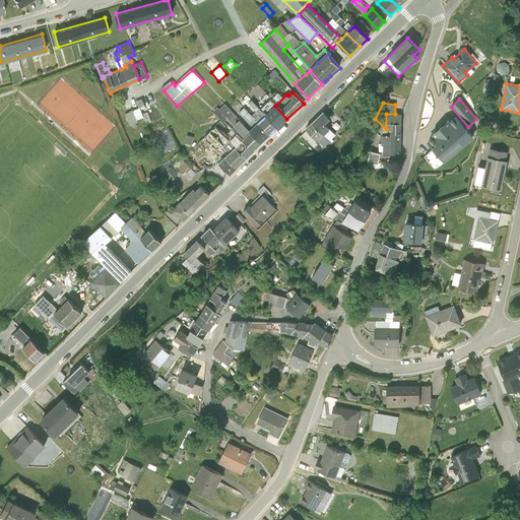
[(234,127),(239,121),(224,106),(218,113),(234,127)]
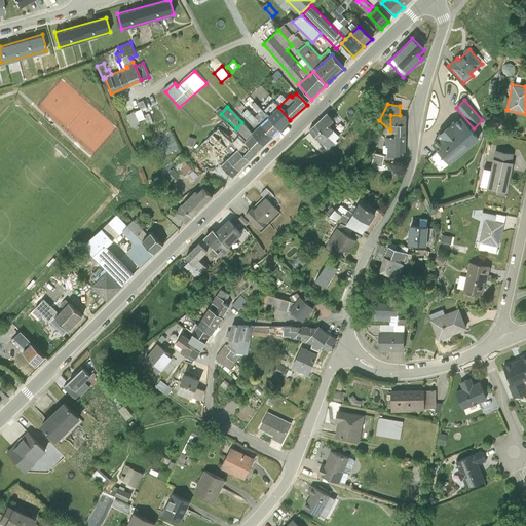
[(278,107),(269,117),(282,129),(290,120),(278,107)]
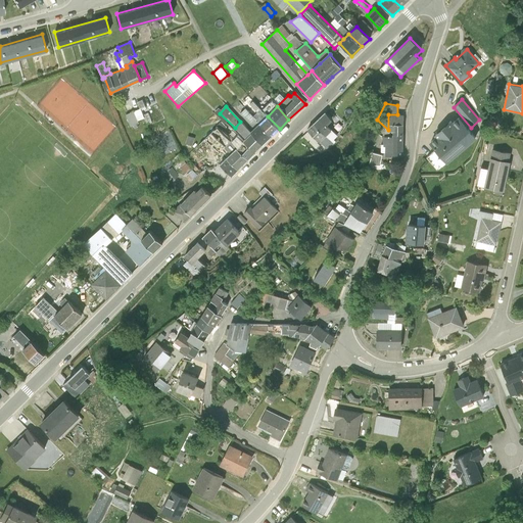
[(160,122),(154,107),(140,112),(143,123),(146,127),(160,122)]
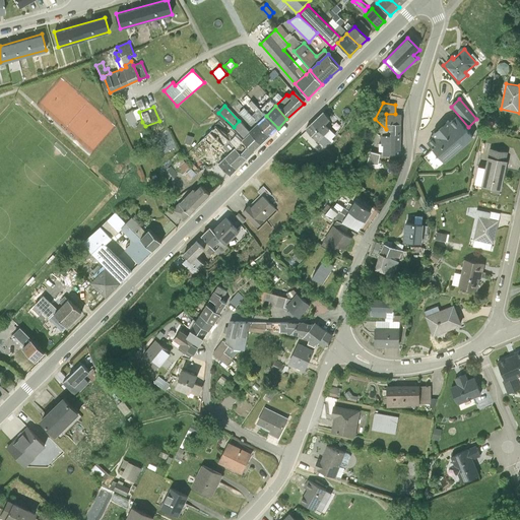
[(139,112),(138,109),(125,114),(129,127),(142,122),(139,112)]
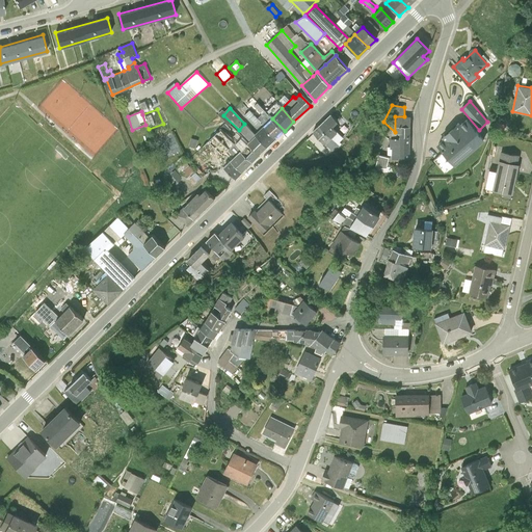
[(330,115),(318,127),(330,139),(338,133),(331,128),(338,123),(330,115)]
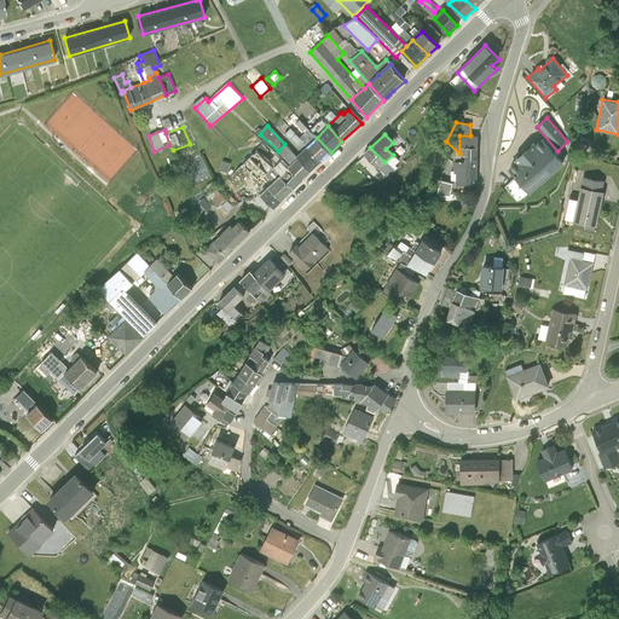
[(476,160),(478,137),(470,136),(460,136),(460,154),(464,155),(464,160),(476,160)]
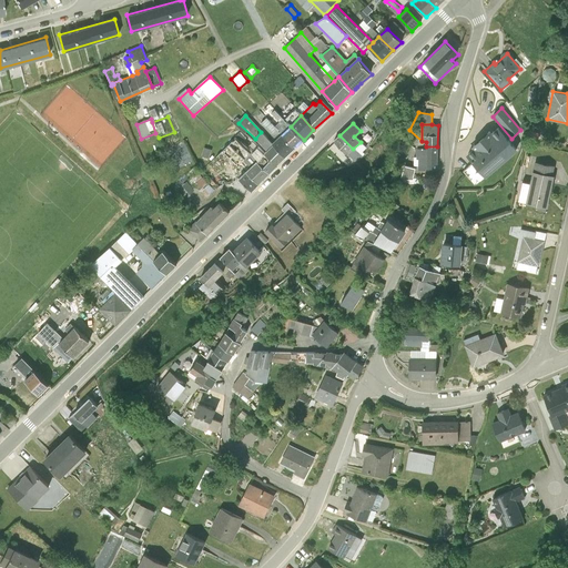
[(282,135),(295,149),(304,140),(291,127),(282,135)]
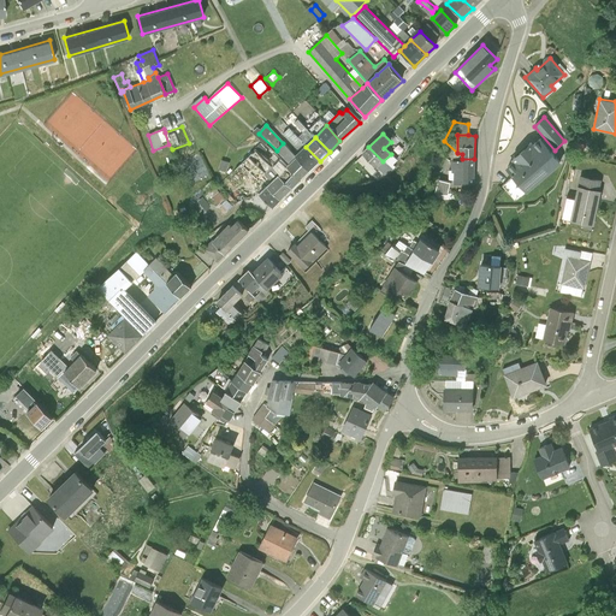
[(561,163),(540,137),(533,143),(532,142),(511,159),(514,161),(505,167),(513,177),(503,185),(515,201),(561,163)]
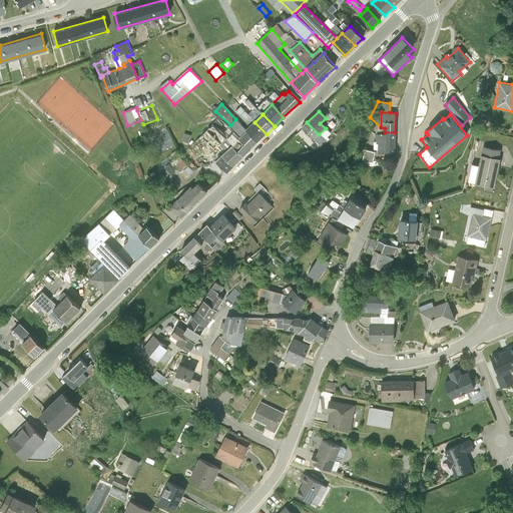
[(241,136),(245,131),(235,119),(230,125),(241,136)]
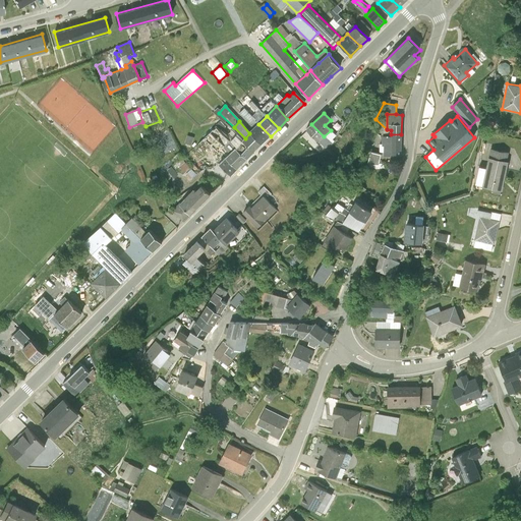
[(347,127),(340,121),(332,128),(339,135),(347,127)]
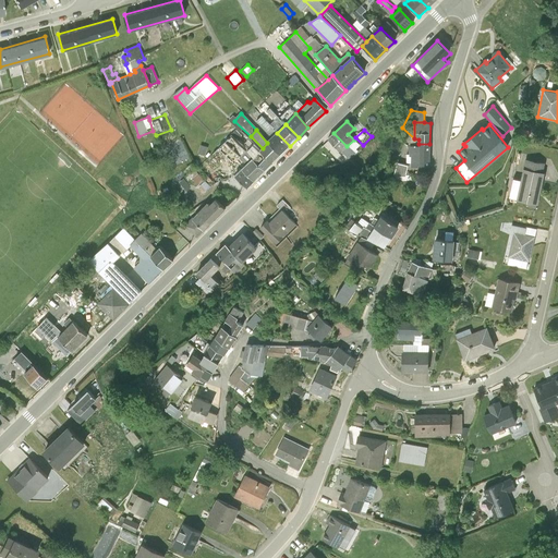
[(277,133),(267,143),(279,156),(290,146),(277,133)]
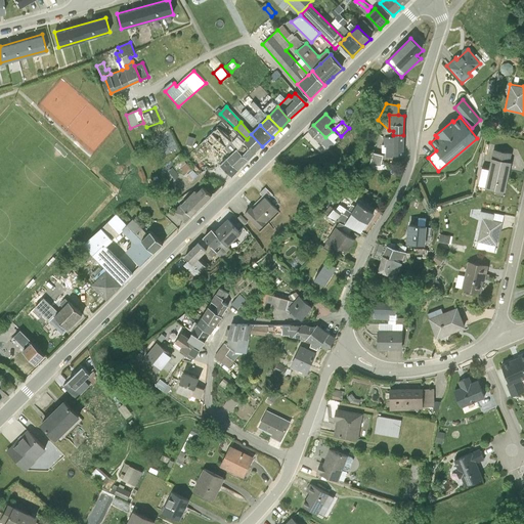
[(325,137),(313,125),(307,131),(320,143),(325,137)]
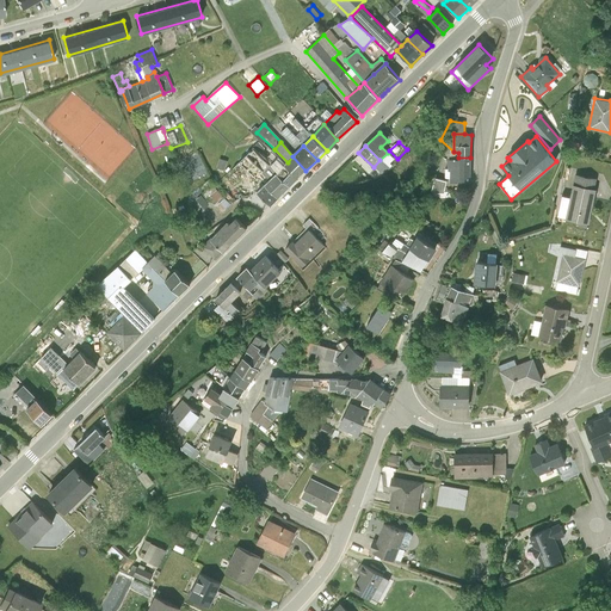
[(284,165),(298,178),(306,171),(292,156),(288,162),(284,165)]
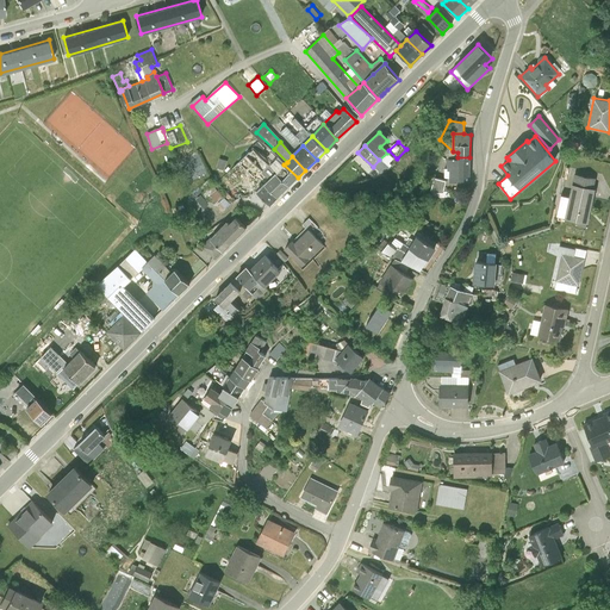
[(470,157),(458,157),(458,160),(447,160),(446,170),(449,170),(449,182),(468,184),(470,157)]
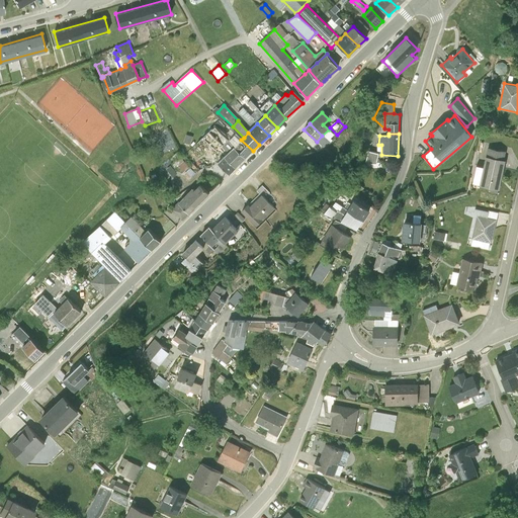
[(233,148),(245,159),(253,151),(241,140),(233,148)]
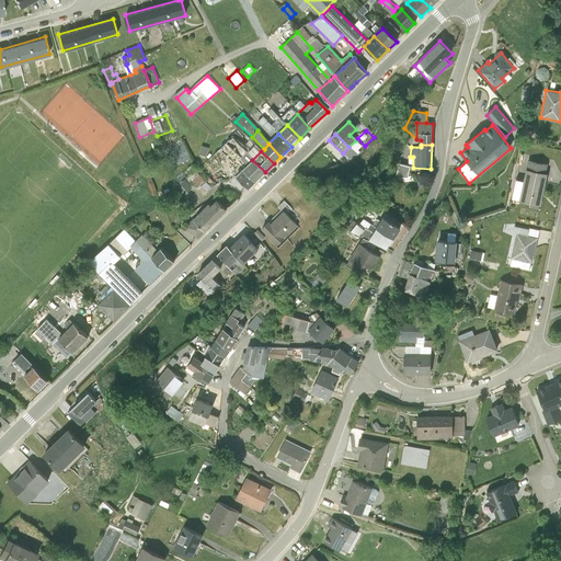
[(549,163),(529,159),(524,181),(521,198),(519,201),(540,205),(549,163)]
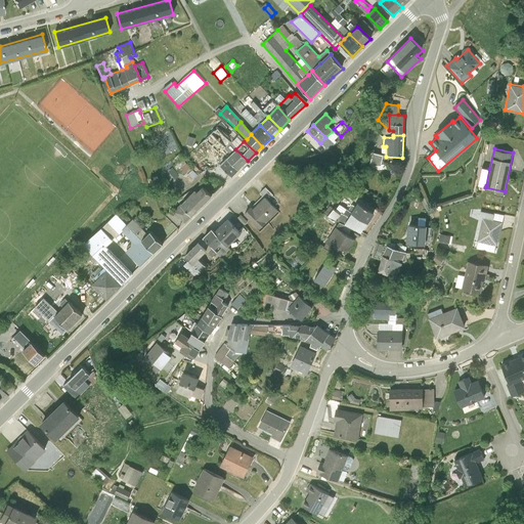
[(227,159),(238,170),(248,161),(235,149),(227,159)]
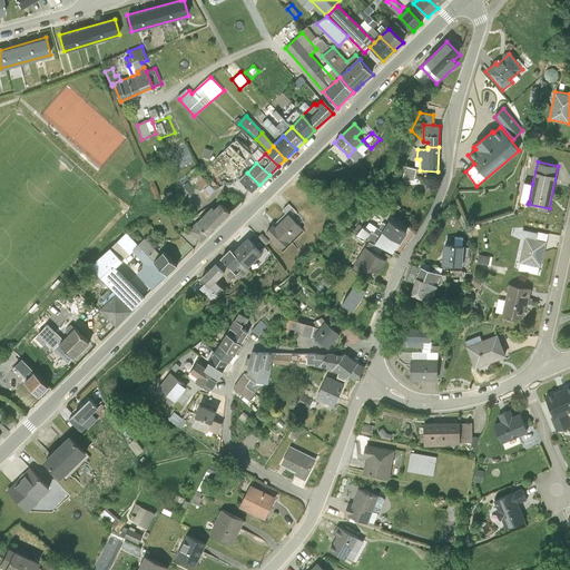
[(409,165),(405,176),(415,179),(419,167),(409,165)]
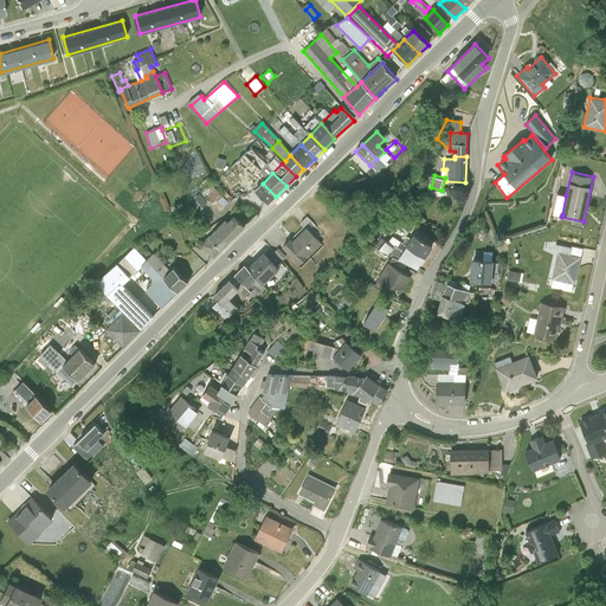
[(255,192),(268,205),(276,197),(263,184),(255,192)]
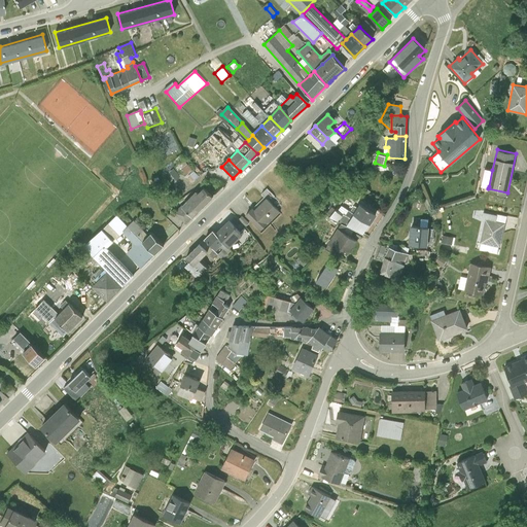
[(489,186),(492,170),(485,168),(482,185),(489,186)]
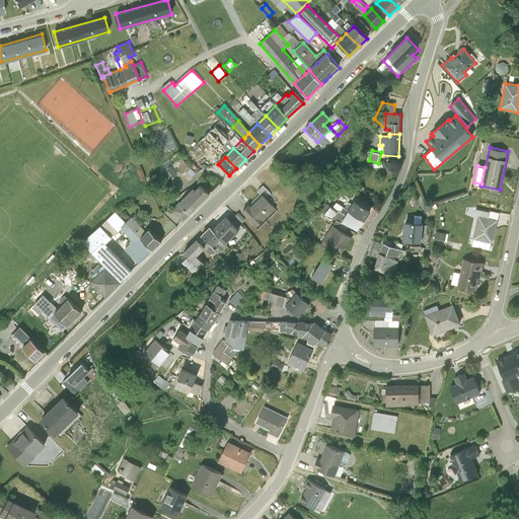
[(178,204),(190,215),(208,196),(198,183),(178,204)]
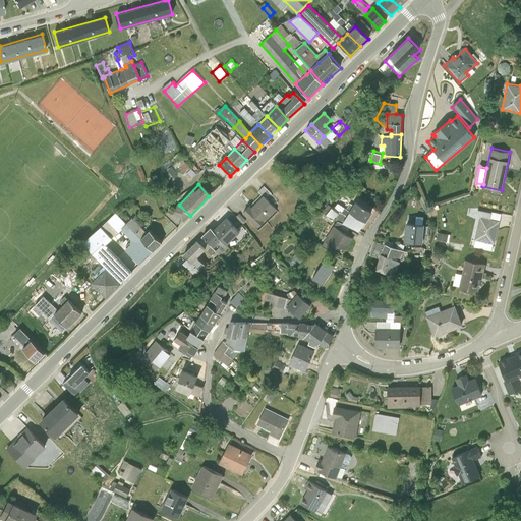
[(276,211),(264,196),(252,207),(250,205),(242,214),(256,229),(276,211)]
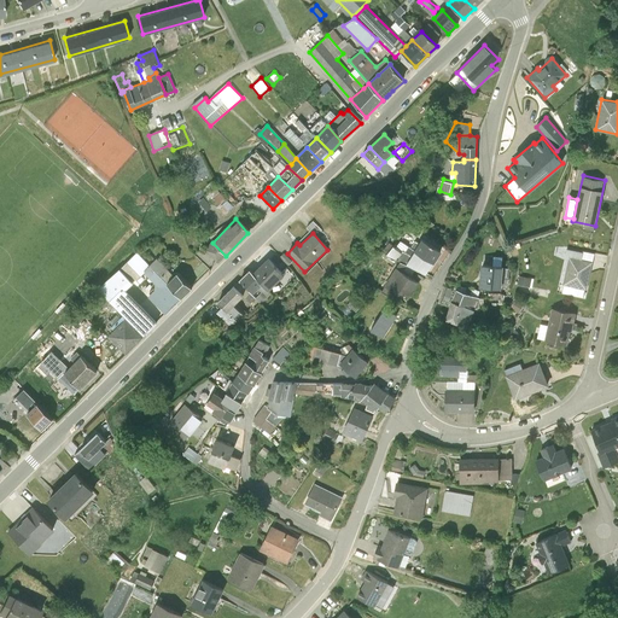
[(408,257),(415,244),(400,235),(392,250),(408,257)]
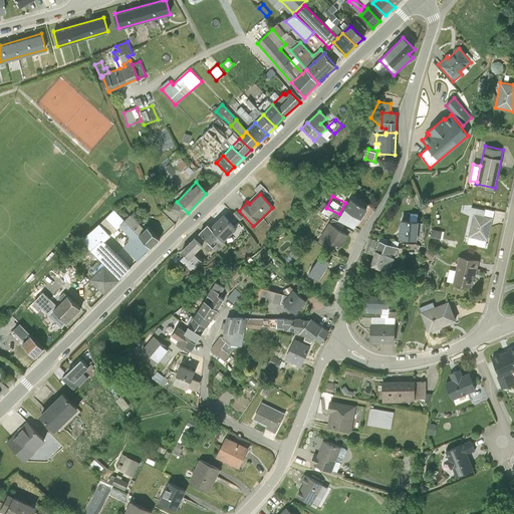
[(367,207),(351,197),(345,206),(361,216),(367,207)]
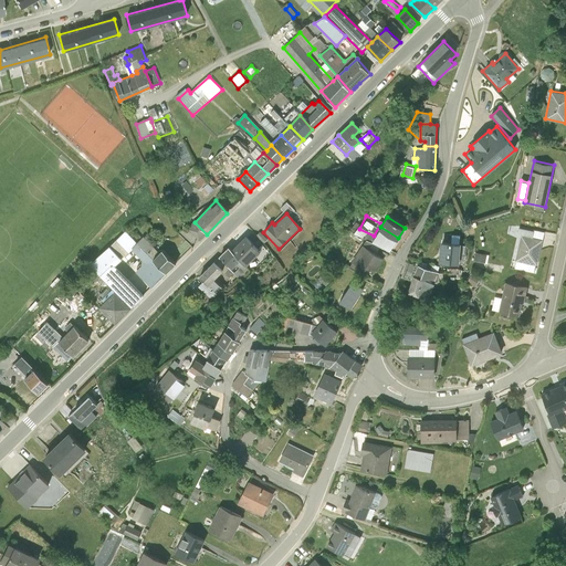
[(186,229),(198,242),(207,234),(195,222),(186,229)]
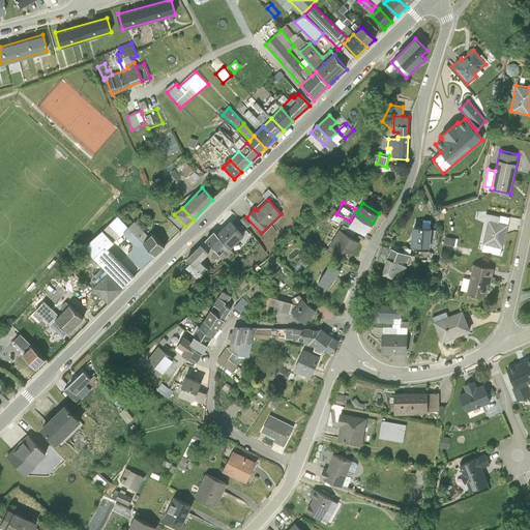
[(365,233),(373,223),(356,212),(348,224),(357,228),(365,233)]
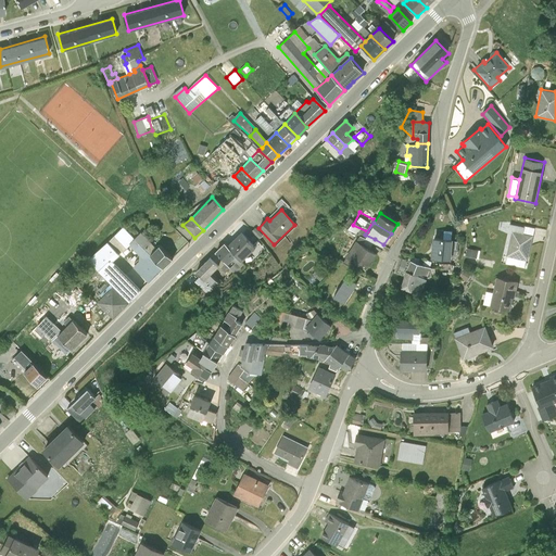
[(534,228),(509,223),(508,230),(512,231),(506,255),(528,260),(534,228)]
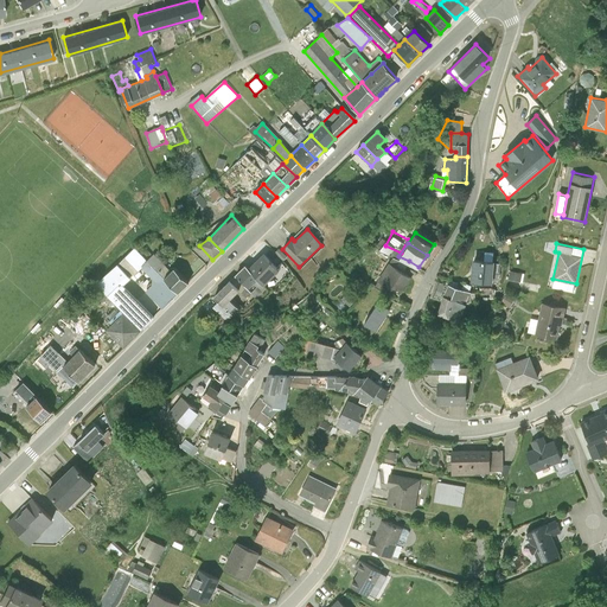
[(96,282),(141,330),(153,317),(122,285),(146,261),(135,248),(96,282)]
